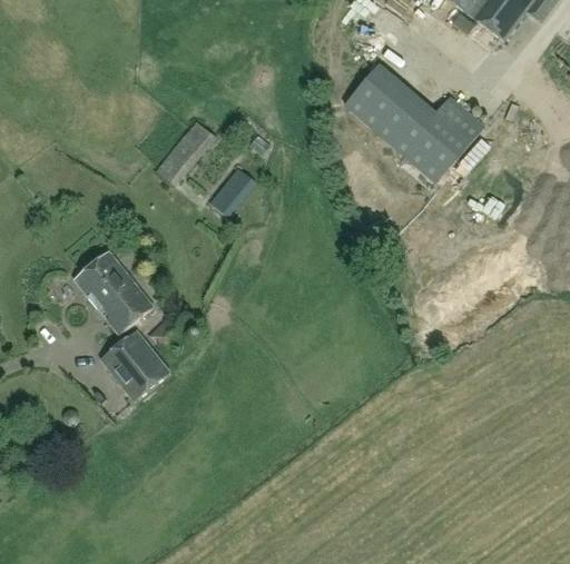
[(450,0),(503,39),(526,9),(528,11),(527,12),(537,19),(538,18),(540,20),(554,0),(450,0)]
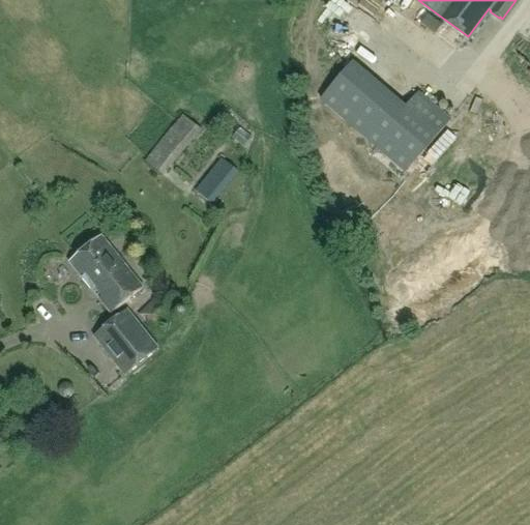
[(376,130),(398,106),(348,62),(326,87),(376,130)]
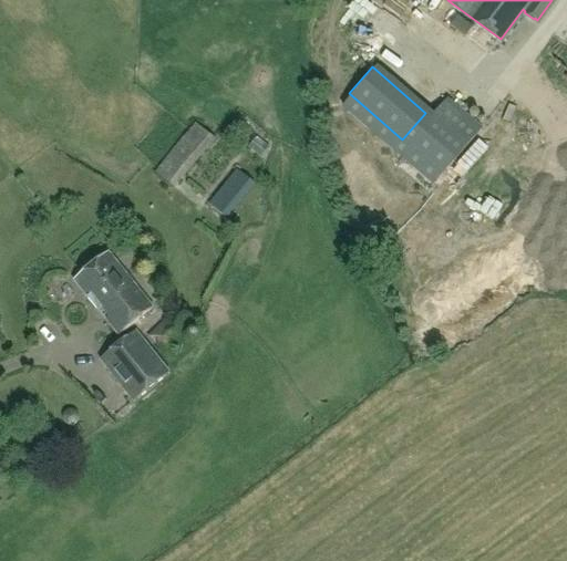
[(196,118),(153,168),(174,186),(215,135),(196,118)]
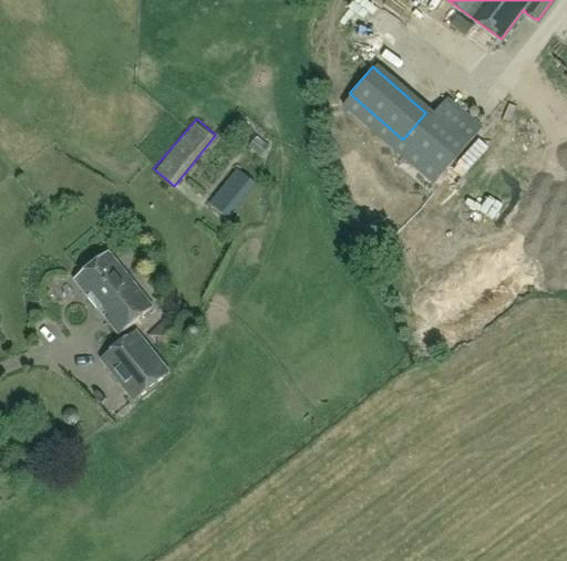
[(254,179),(234,165),(207,199),(227,215),(254,179)]
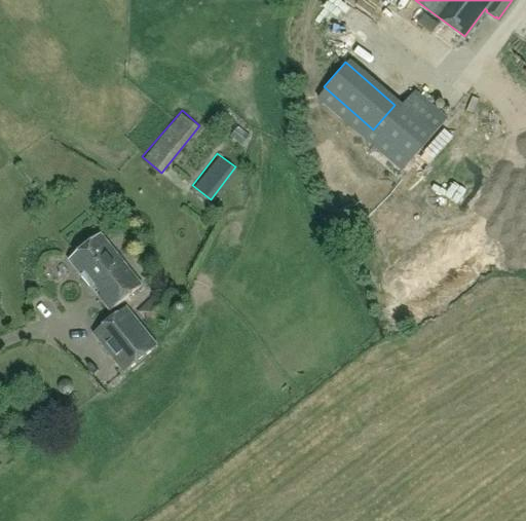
[(67,256),(109,307),(144,278),(141,274),(138,277),(100,230),(67,256)]
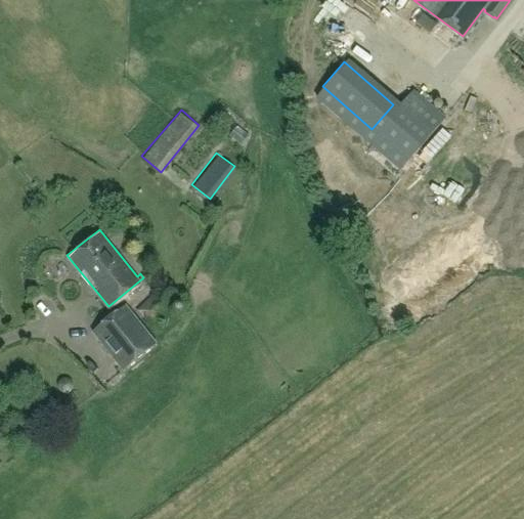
[(160,282),(135,304),(153,326),(178,302),(160,282)]
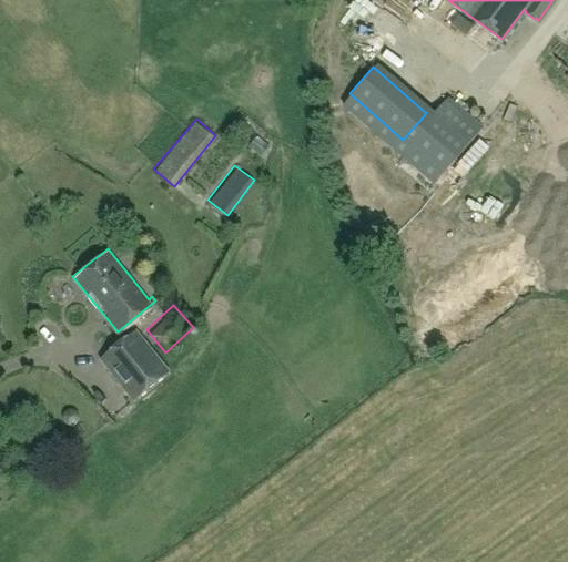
[(135,327),(99,356),(133,398),(169,369),(135,327)]
